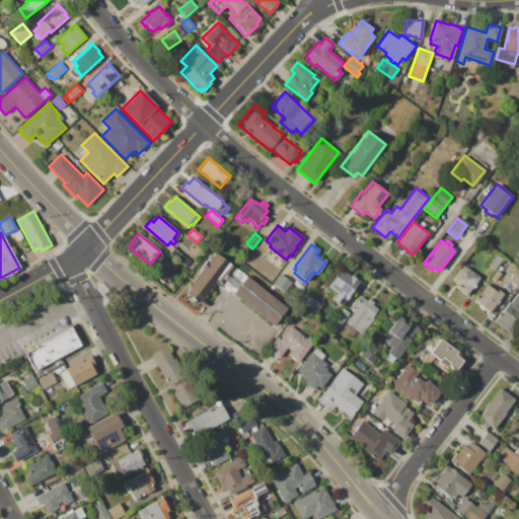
[(169,253),(174,247),(191,262),(186,267),(169,253)]
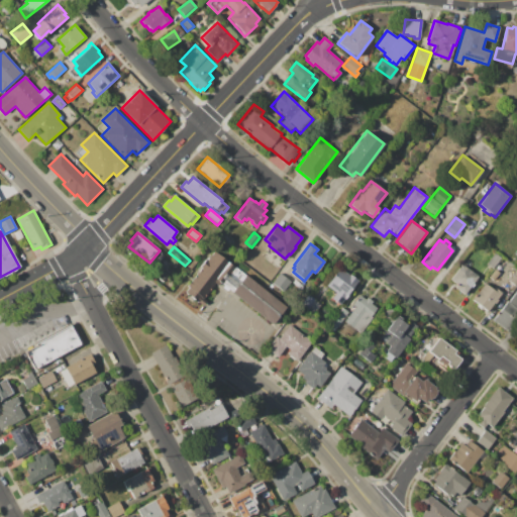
[(221,283),(218,286),(215,283),(203,299),(206,301),(203,305),(199,302),(199,303),(185,292),(188,288),(187,287),(200,270),(200,271),(202,269),(200,267),(206,259),(208,261),(215,251),(231,264),(225,273),(239,283),(245,275),(287,306),(273,324),(231,293),(232,292),(229,289),(227,291),(223,288),(224,286),(221,283)]
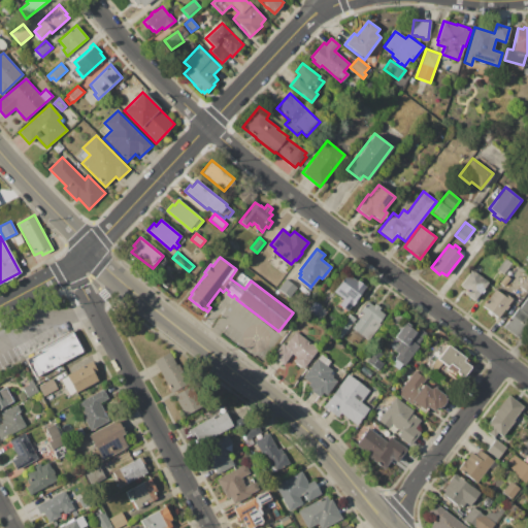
[(505,258),(513,263),(503,274),(496,269),(505,258)]
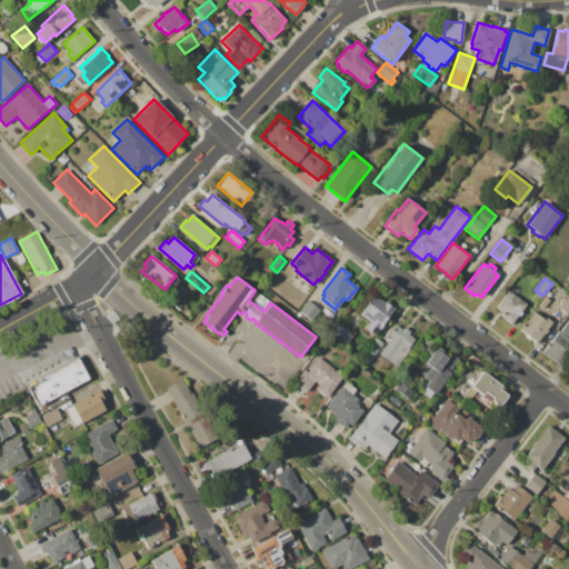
[(501,317),(503,313),(496,308),(508,290),(526,303),(510,325),(501,317)]
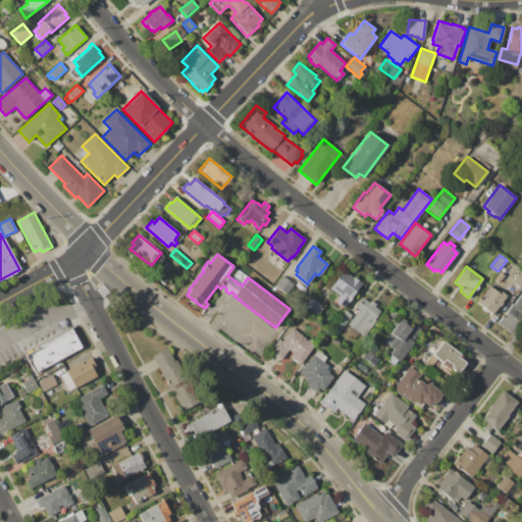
[(334,301),(338,295),(329,288),(343,270),(352,277),(353,276),(362,282),(353,295),(355,296),(349,303),(348,301),(344,307),(334,301)]
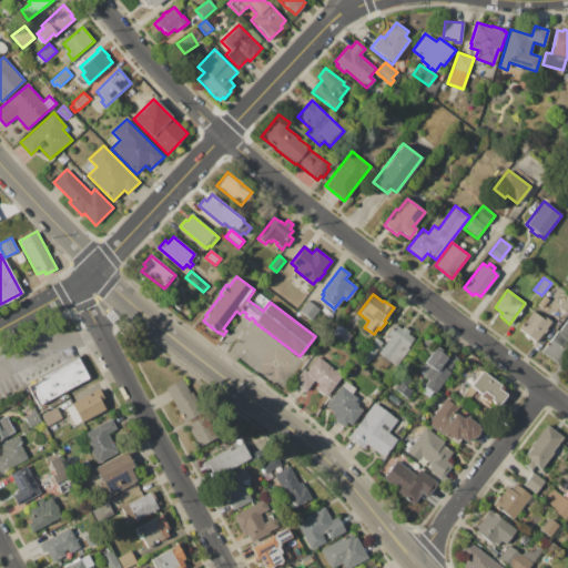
[(545,295),(549,300),(543,308),(537,305),(545,295)]
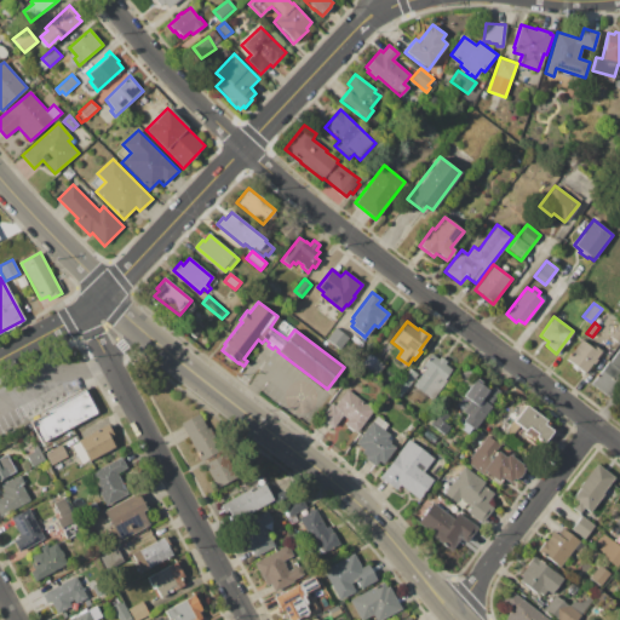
[(336,327),(350,337),(339,350),(326,339),(336,327)]
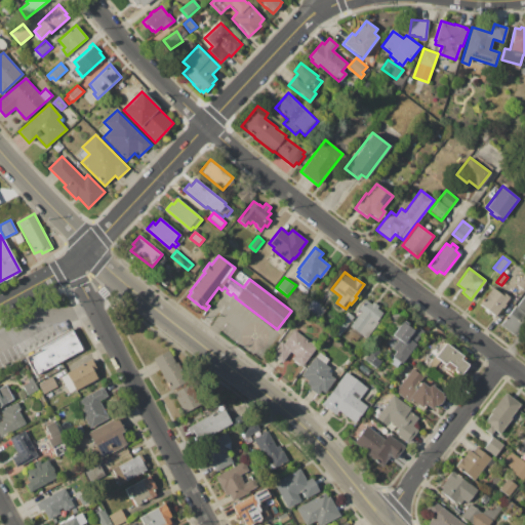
[(492,287),(500,293),(502,291),(510,297),(506,303),(507,304),(502,310),(501,309),(495,317),(493,315),(491,317),(483,311),(484,309),(479,305),(492,287)]
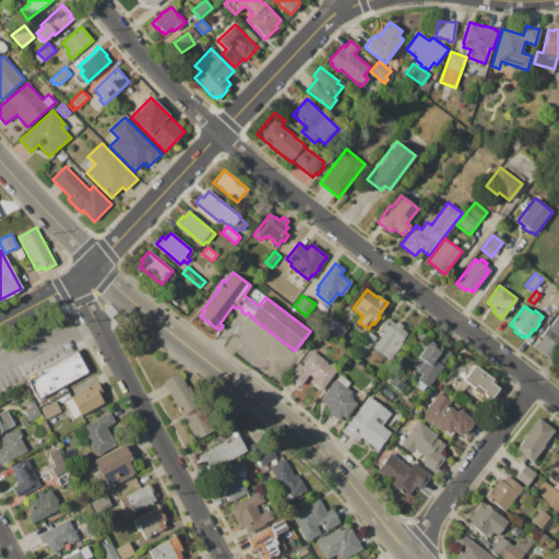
[(532,346),(549,323),(550,324),(558,313),(558,341),(556,345),(557,347),(548,358),(532,346)]
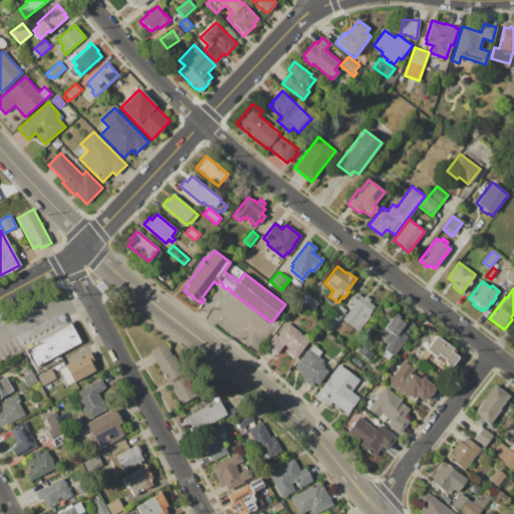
[(313,297),(304,309),(297,303),(306,292),(313,297)]
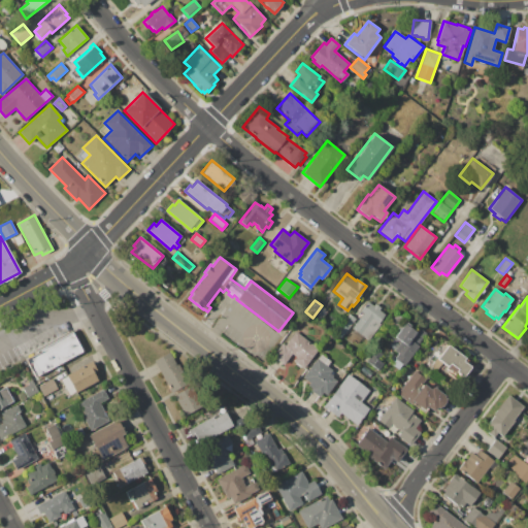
[(360,340),(359,341),(358,341),(357,342),(356,341),(355,341),(354,340),(354,339),(352,341),(347,337),(353,329),(352,328),(363,312),(360,310),(367,301),(373,305),(375,302),(382,307),(380,309),(386,315),(378,323),(381,324),(368,340),(363,337),(360,340)]
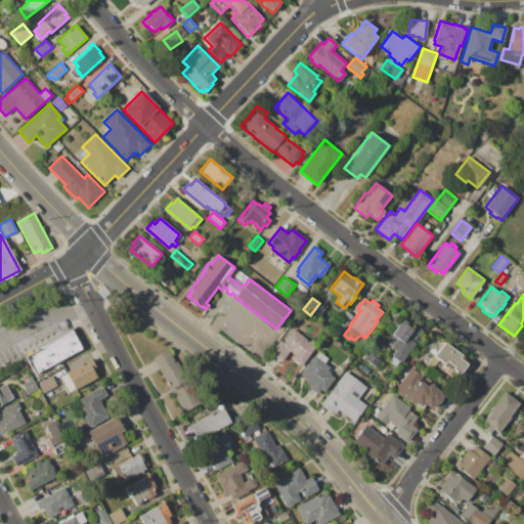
[(310,315),(319,303),(325,308),(317,319),(310,315)]
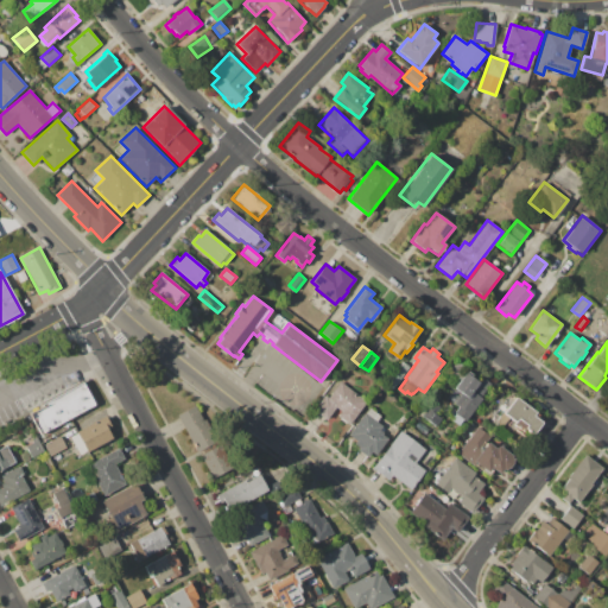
[(401,360),(411,367),(393,390),(384,384),(401,360)]
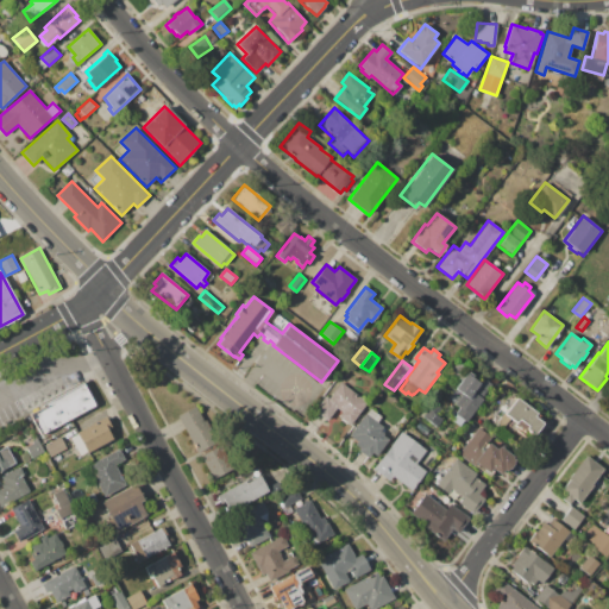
[(458,400),(457,400),(454,399),(453,397),(453,396),(452,395),(453,394),(453,391),(454,390),(456,390),(454,389),(469,371),(473,375),(472,377),(478,382),(483,377),(491,384),(482,397),(484,400),(466,422),(464,420),(459,426),(451,420),(456,414),(454,414),(459,407),(454,405),(458,400)]
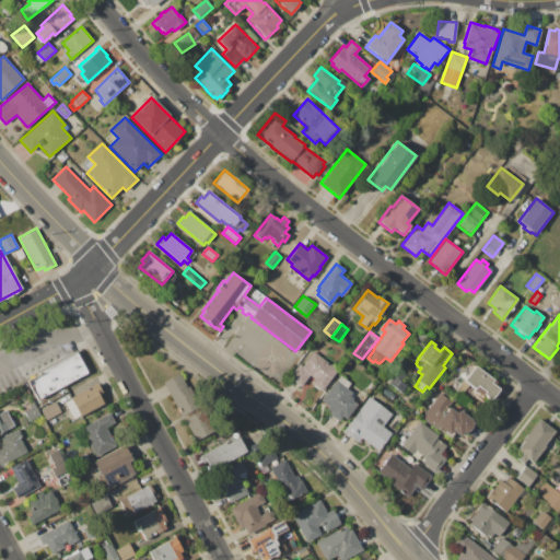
[(313,385),(314,384),(311,383),(314,380),(310,375),(301,386),(288,377),(299,363),(302,366),(313,351),(339,371),(323,392),(319,389),(318,391),(313,385)]
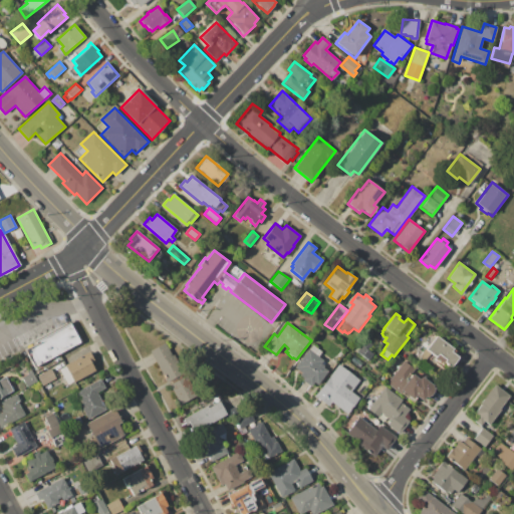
[(70,323),(80,343),(33,366),(25,349),(41,341),(40,339),(70,323)]
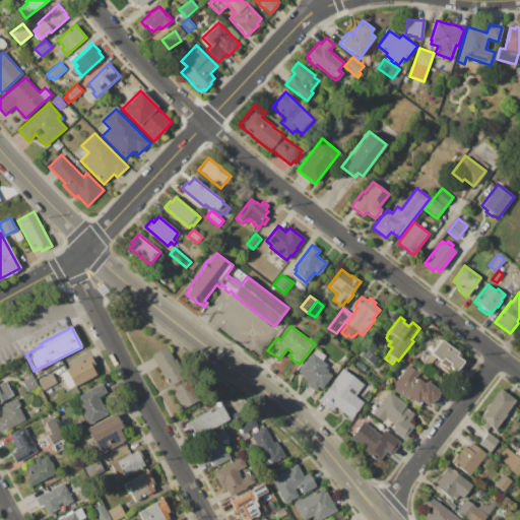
[(463,362),(456,372),(449,367),(447,369),(439,363),(440,361),(430,353),(441,339),(458,352),(456,355),(463,362)]
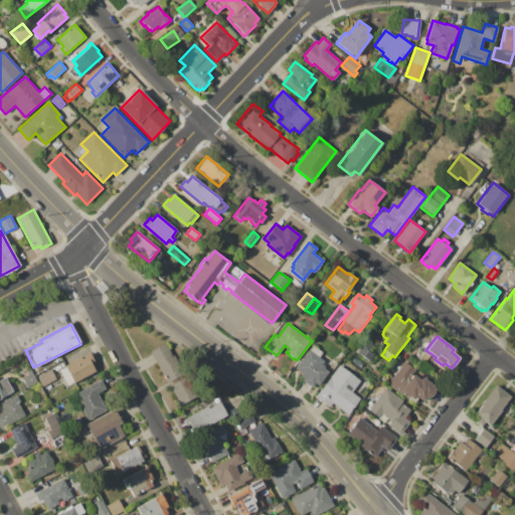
[(373,354),(368,361),(357,353),(366,340),(373,345),(369,351),(373,354)]
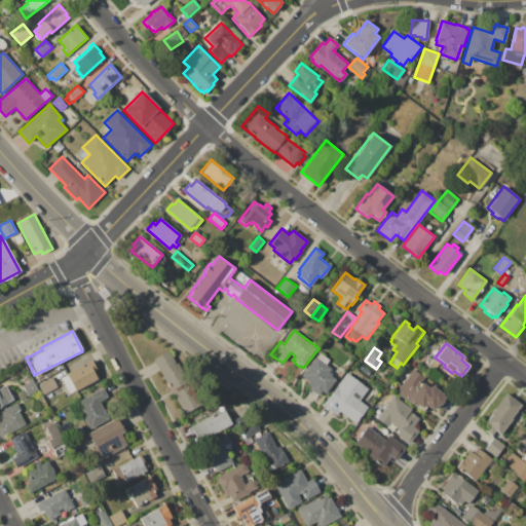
[(176,364),(178,363),(188,382),(171,391),(153,359),(168,350),(176,364)]
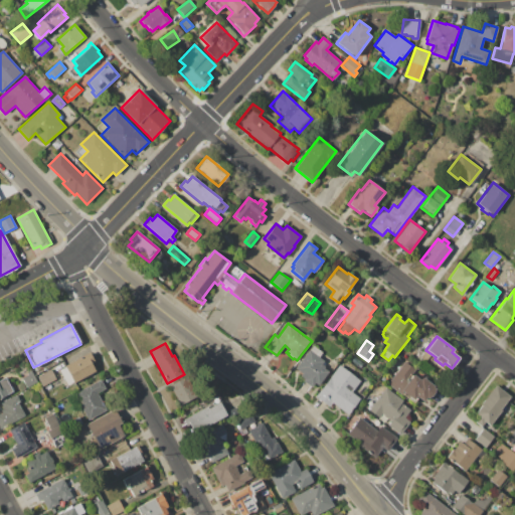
[(326,366),(325,368),(329,371),(319,385),(315,382),(312,387),(302,380),(304,378),(300,375),(302,373),(295,368),(309,350),(310,350),(313,346),(323,353),(319,357),(324,361),(322,363),(326,366)]
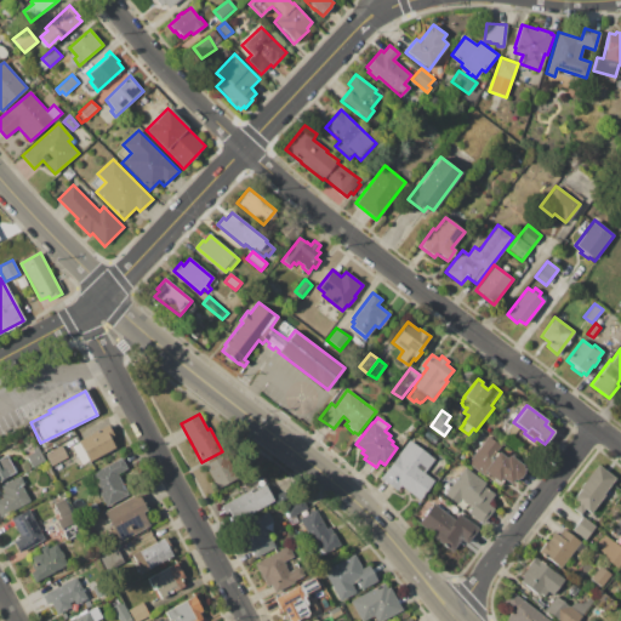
[(109,438),(115,448),(89,462),(89,461),(80,465),(72,446),(79,443),(78,442),(108,425),(114,436),(109,438)]
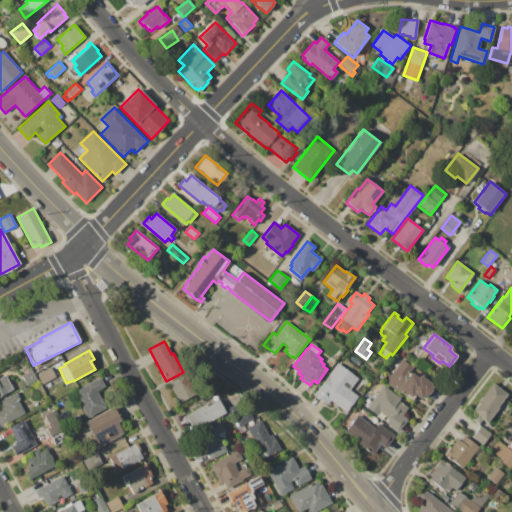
[(401,393),(401,394),(385,382),(402,359),(413,367),(409,373),(410,374),(411,372),(418,377),(420,374),(421,376),(422,374),(435,384),(425,396),(423,394),(419,399),(415,396),(412,401),(401,393)]
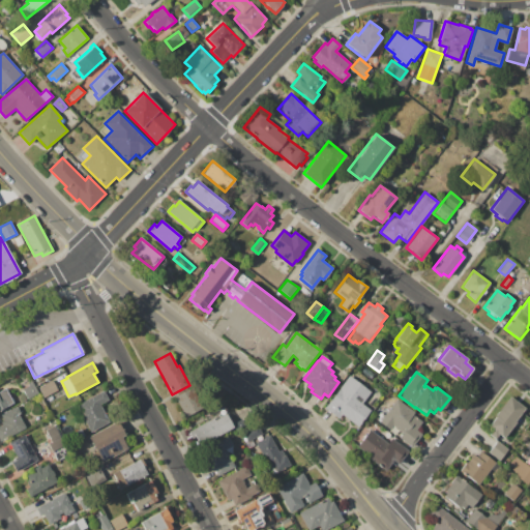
[(350,376),(371,391),(362,403),(371,410),(358,427),(342,414),(339,418),(324,408),(350,376)]
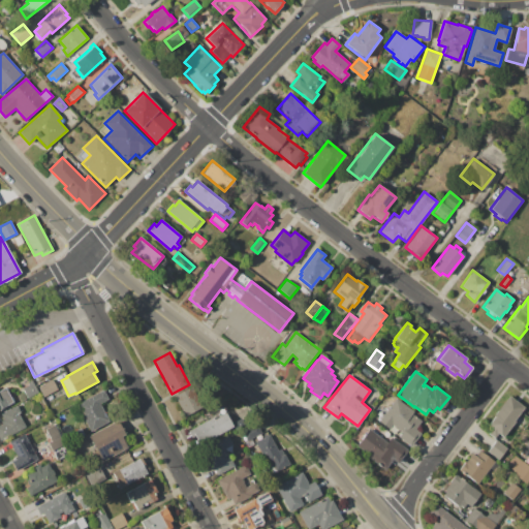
[(38,386),(53,379),(58,390),(43,397),(38,386)]
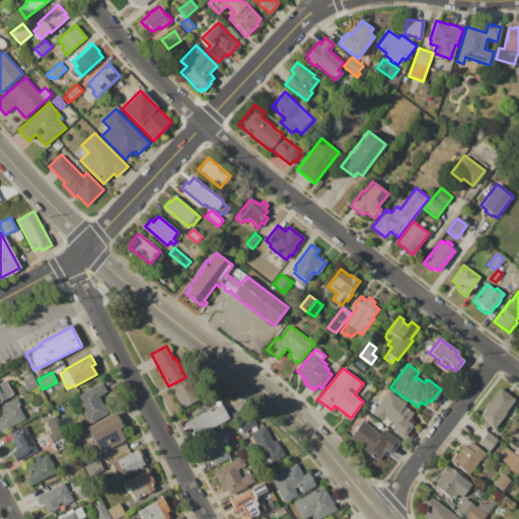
[(31,373),(38,384),(27,390),(22,380),(28,377),(27,375),(31,373)]
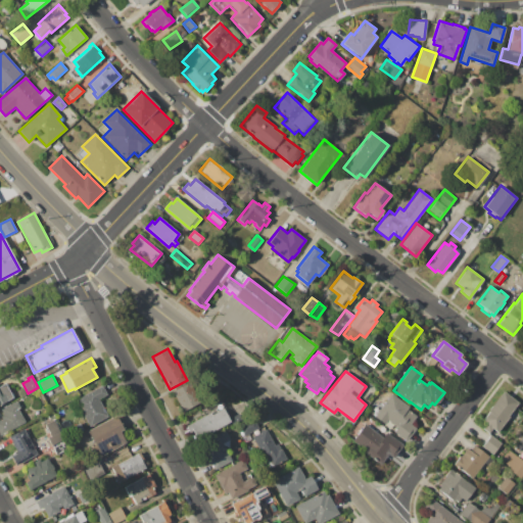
[(0,385),(6,382),(8,385),(7,386),(10,392),(12,392),(14,397),(0,405),(0,385)]
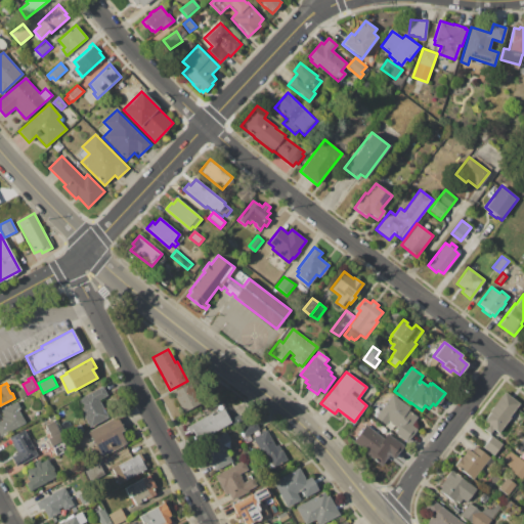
[(172,392),(189,384),(200,403),(183,412),(172,392)]
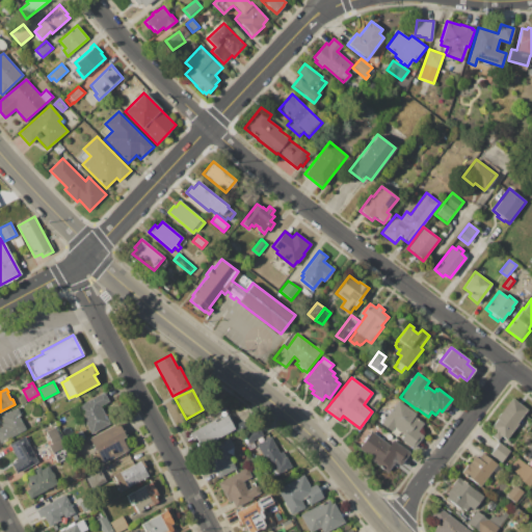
[(77,407),(104,392),(109,402),(101,406),(110,424),(91,434),(77,407)]
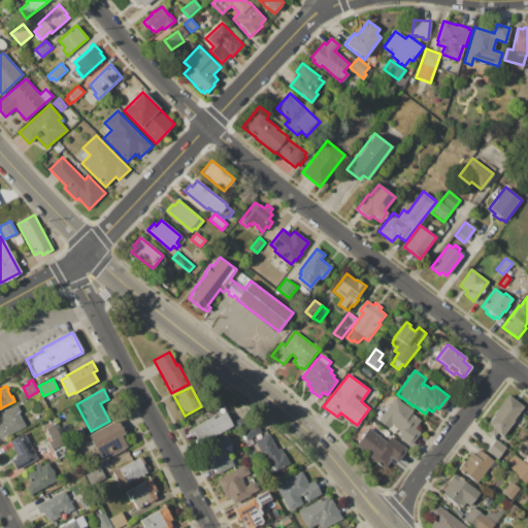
[(486,432),(490,427),(487,424),(493,416),(492,415),(507,395),(523,406),(514,419),(515,420),(502,436),(497,432),(493,437),(486,432)]
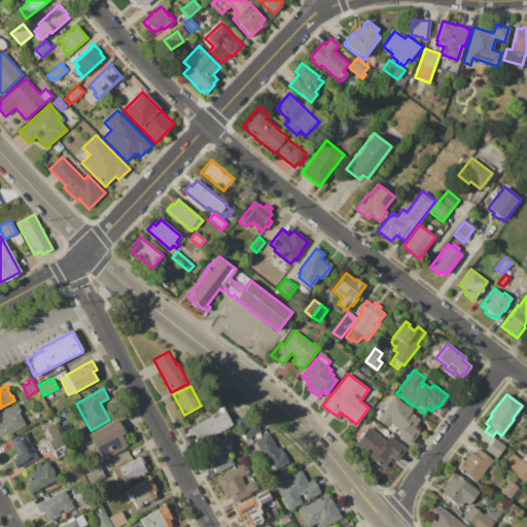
[(394,396),(412,410),(411,412),(413,414),(413,413),(420,418),(413,427),(419,432),(410,445),(396,435),(400,430),(397,428),(391,423),(388,428),(377,419),(394,396)]
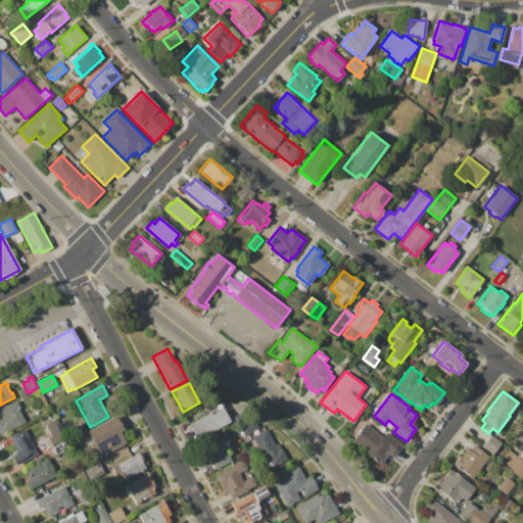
[(0,410),(16,400),(20,409),(18,410),(26,422),(8,431),(8,430),(0,435),(0,421),(2,420),(0,417),(3,415),(0,410)]
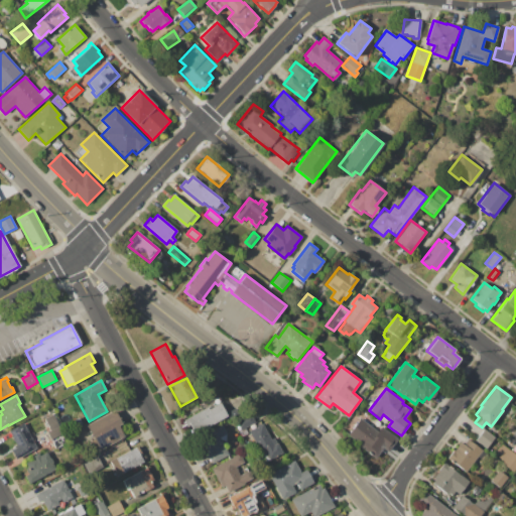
[(209,408),(220,402),(228,416),(195,433),(190,425),(186,427),(183,420),(208,407),(209,408)]
